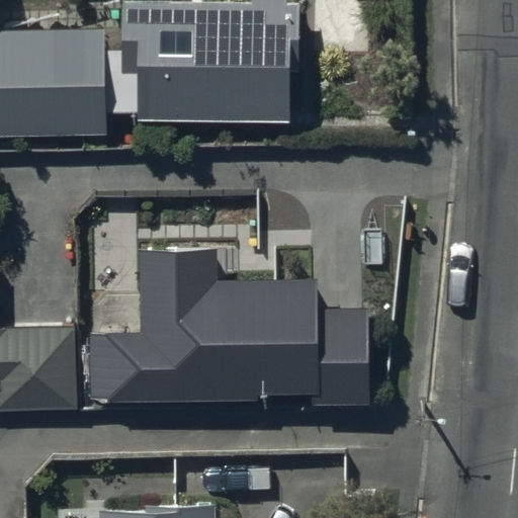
[(175,0),(175,4),(120,4),(120,78),(136,78),(136,123),(204,123),(204,131),(223,131),(223,123),(287,123),(287,74),(297,74),(297,6),(284,6),(284,0),(250,0),(250,4),(189,4),(188,0),(175,0)]
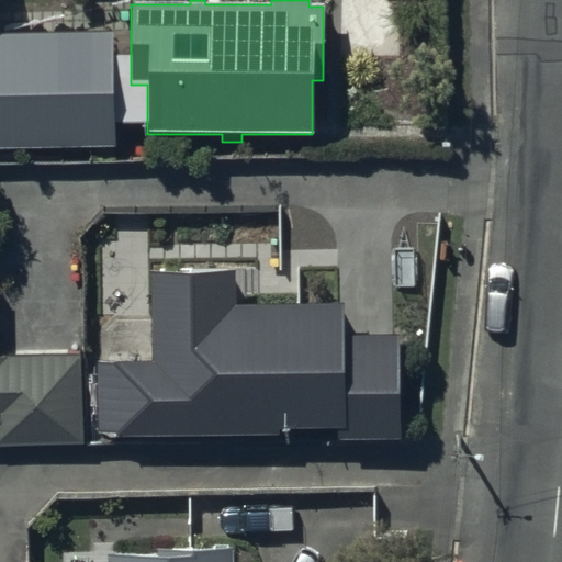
[(114,32),(0,34),(0,148),(116,147),(114,32)]
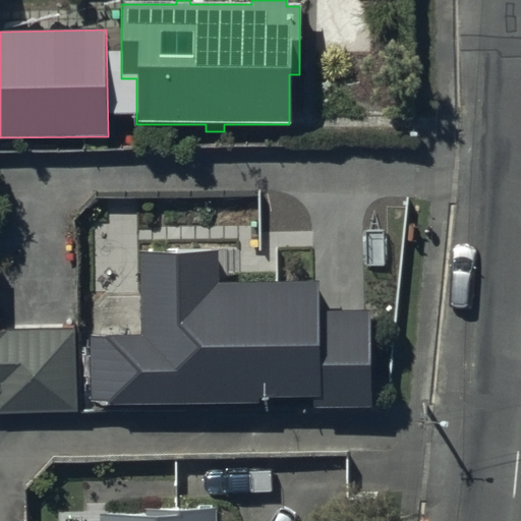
[(313,396),(313,408),(372,407),(370,308),(322,309),(321,279),(220,281),(219,249),(138,251),(140,336),(94,337),(96,407),(259,403),(259,398),(313,396)]
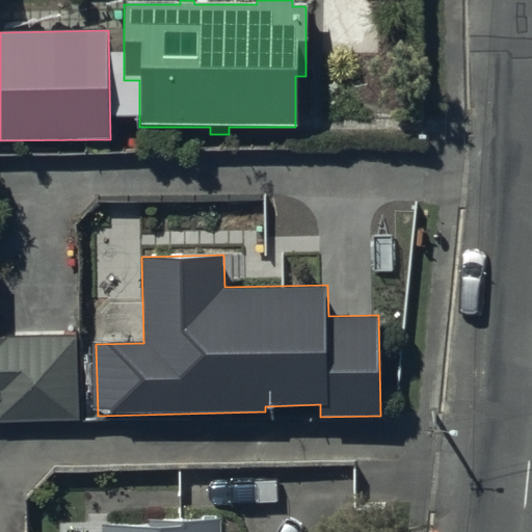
[(0,422),(76,420),(74,334),(0,335),(0,422)]
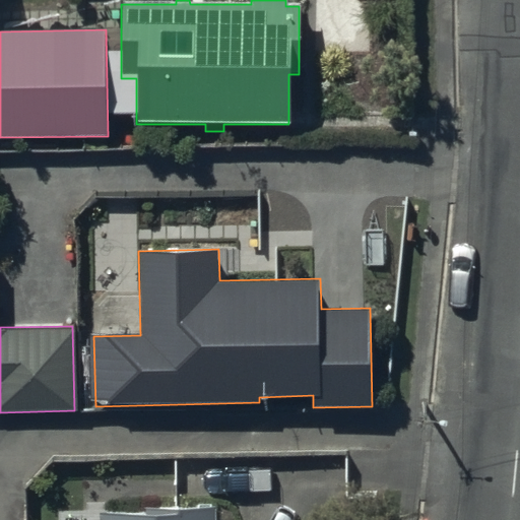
[(212,519),(212,504),(157,506),(157,511),(109,512),(110,516),(100,517),(99,519),(212,519)]
